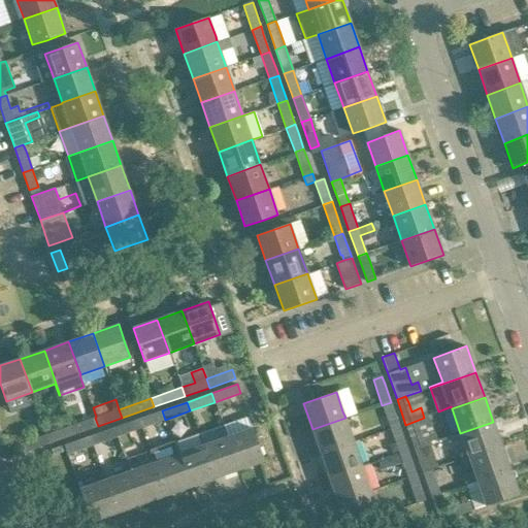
[(400,427),(397,419),(391,402),(382,405),(391,430),(400,427)]
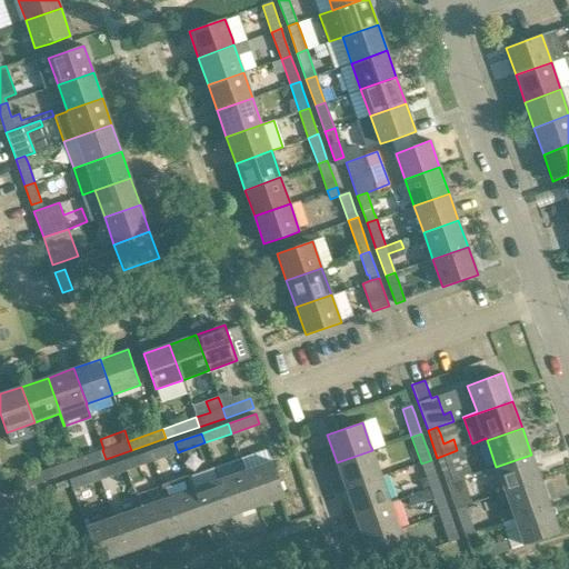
[(152,461),(178,452),(175,442),(149,451),(152,461)]
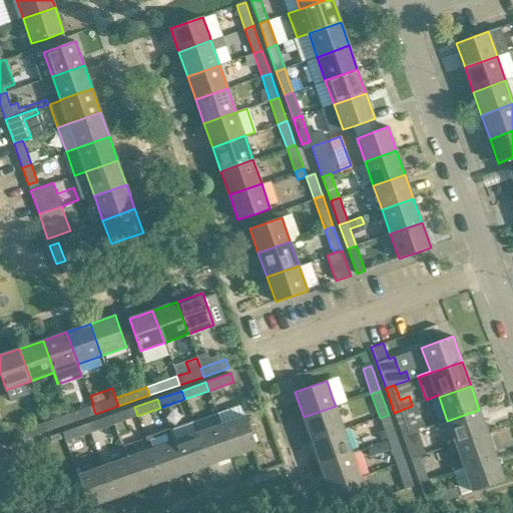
[(312,442),(344,430),(336,406),(304,417),(312,442)]
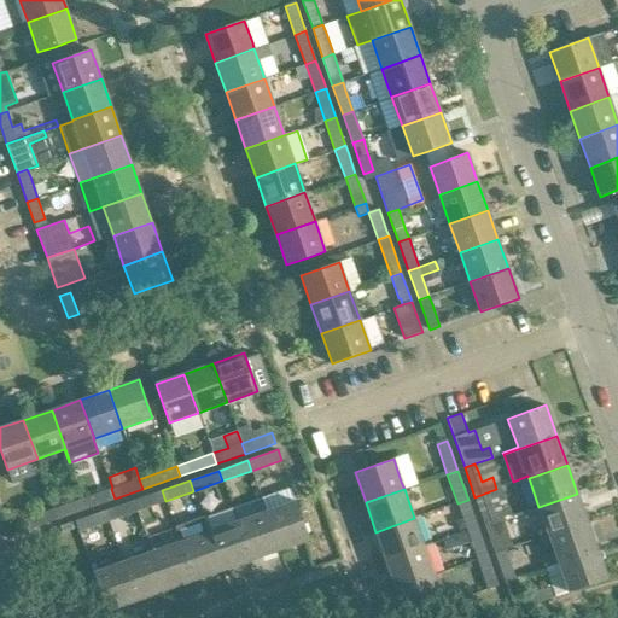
[(495,522),(489,502),(500,499),(496,489),(474,497),(485,525),(495,522)]
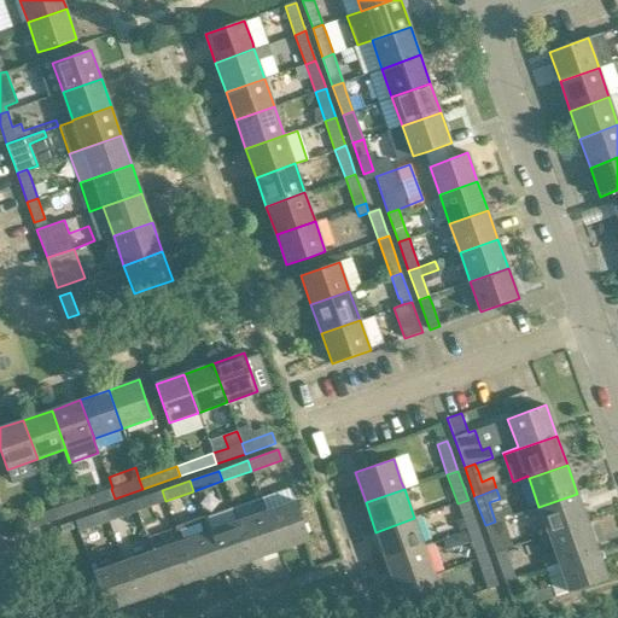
[(151,506),(165,501),(162,490),(134,500),(138,511),(143,523),(156,519),(151,506)]
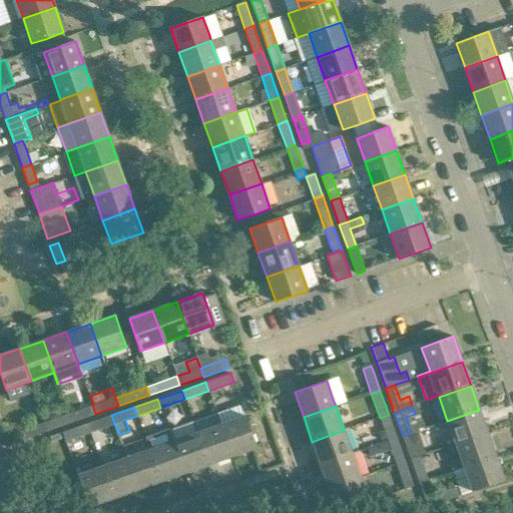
[(71,423),(89,417),(86,408),(68,414),(71,423)]
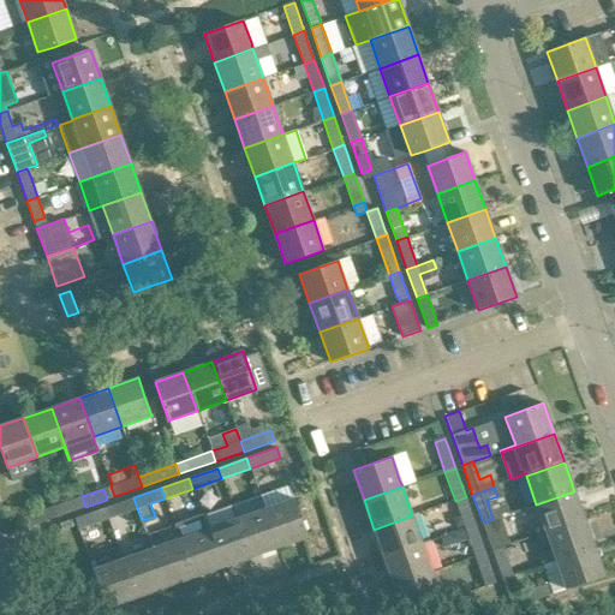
[(545,533),(584,519),(574,491),(536,505),(545,533)]
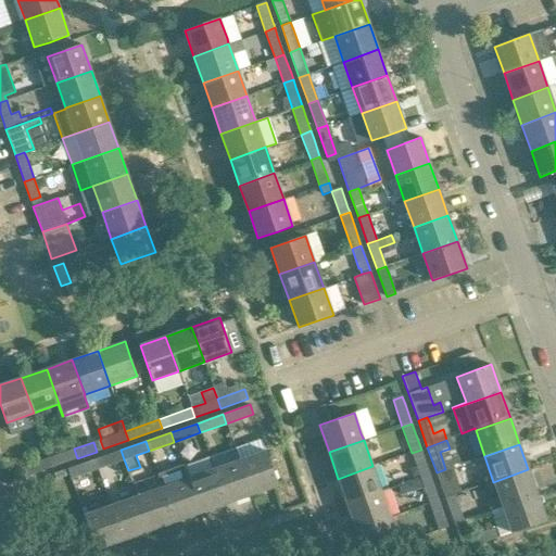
[(59,465),(77,458),(74,449),(55,455),(59,465)]
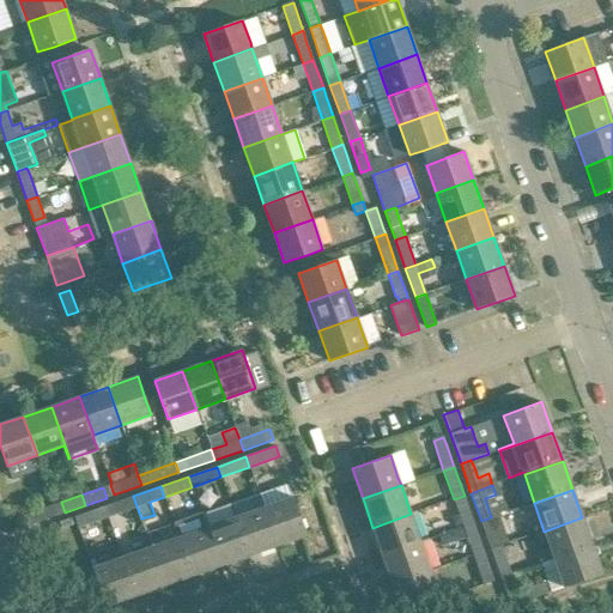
[(108,517),(137,507),(133,496),(104,507),(108,517)]
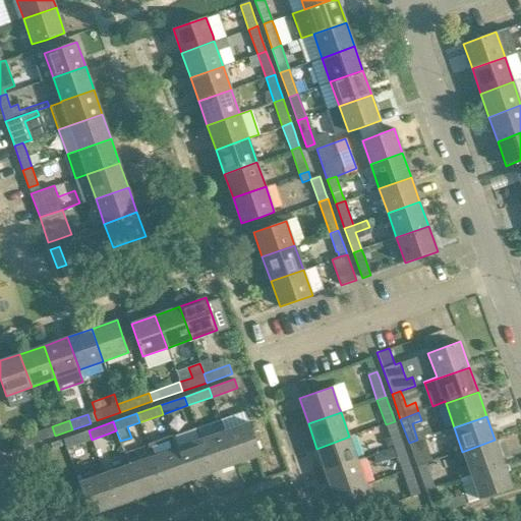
[(403,445),(397,426),(395,421),(386,424),(394,448),(403,445)]
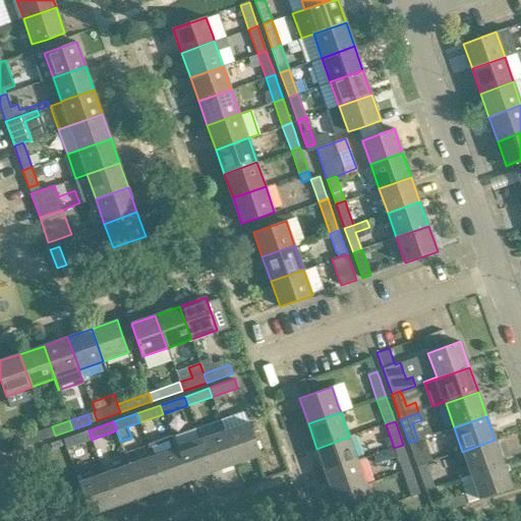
[(224,431),(236,464),(261,455),(249,422),(224,431)]
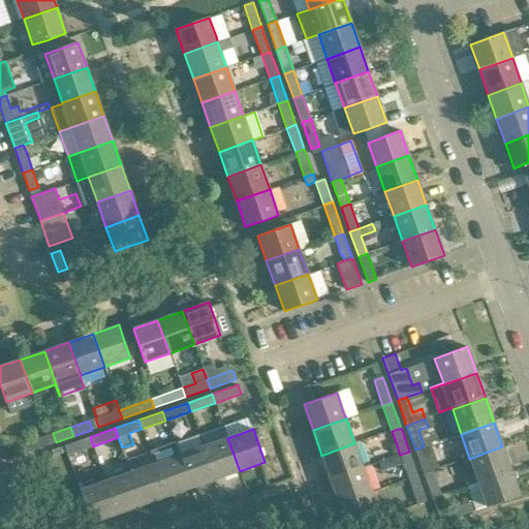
[(18,450),(18,437),(4,437),(4,450),(18,450)]
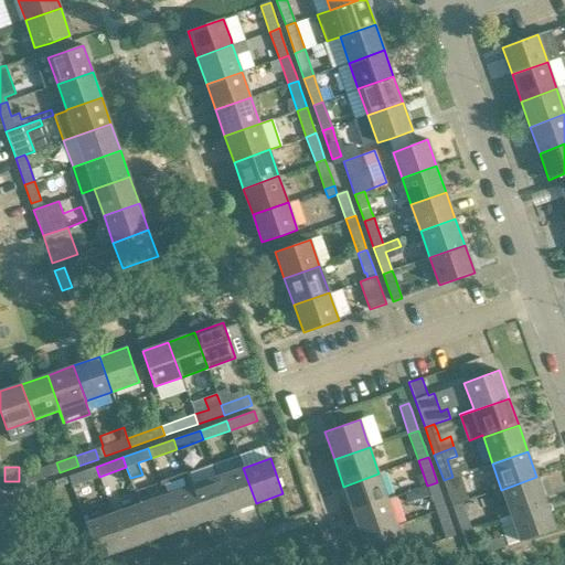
[(72,486),(99,477),(96,467),(68,477),(72,486)]
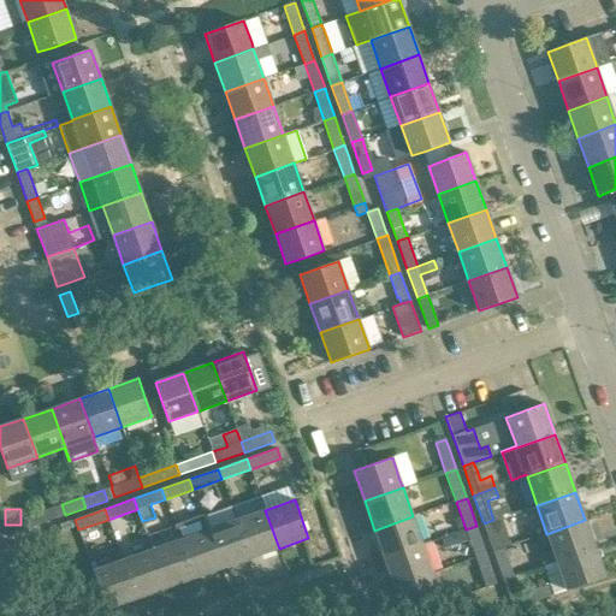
[(28,528),(51,520),(47,510),(24,517),(28,528)]
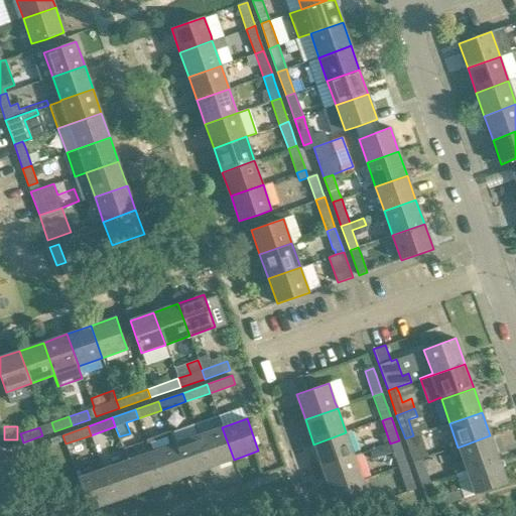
[(210,468),(234,460),(222,427),(198,435),(210,468)]
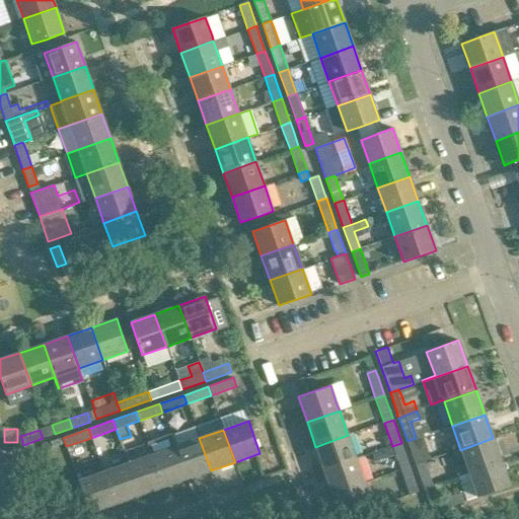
[(323,470),(356,459),(348,435),(315,447),(323,470)]
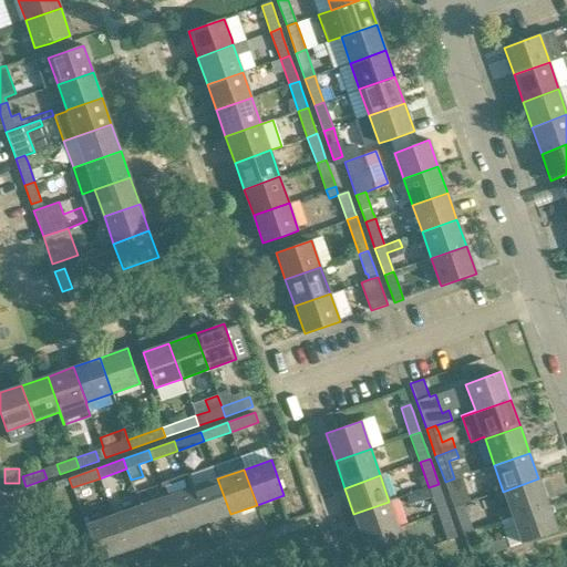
[(222,524),(219,517),(230,514),(217,478),(191,488),(203,524),(207,523),(209,528),(222,524)]
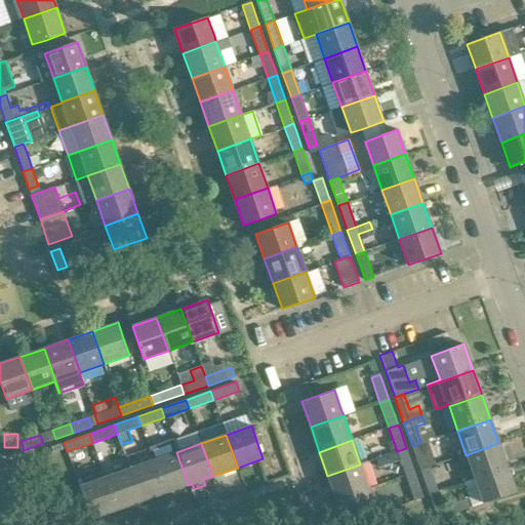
[(430,468),(422,448),(420,443),(412,446),(420,471),(430,468)]
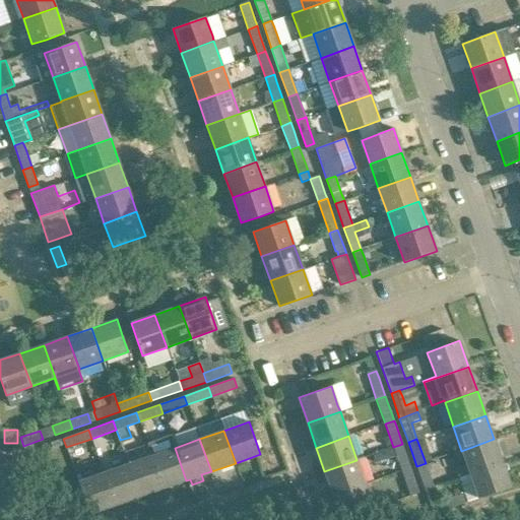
[(470,474),(503,463),(494,439),(461,451),(470,474)]
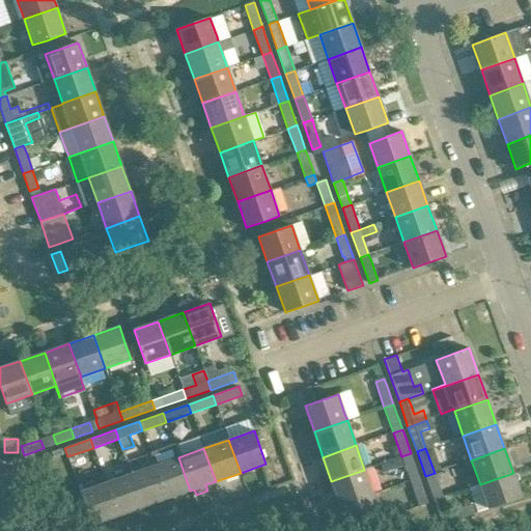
[(419,478),(417,471),(411,453),(401,456),(380,465),(382,472),(404,465),(411,481),(419,478)]
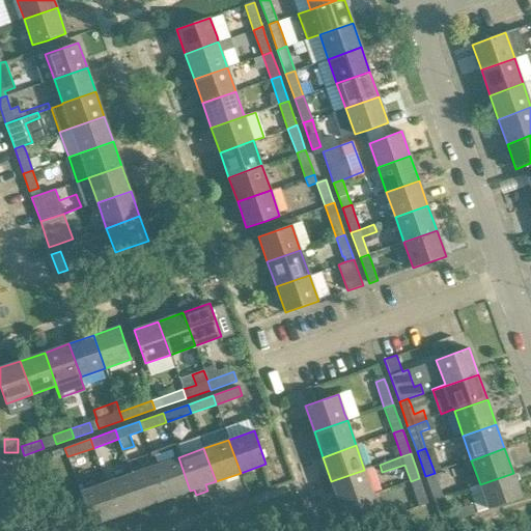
[(166,499),(190,491),(178,457),(155,466),(166,499)]
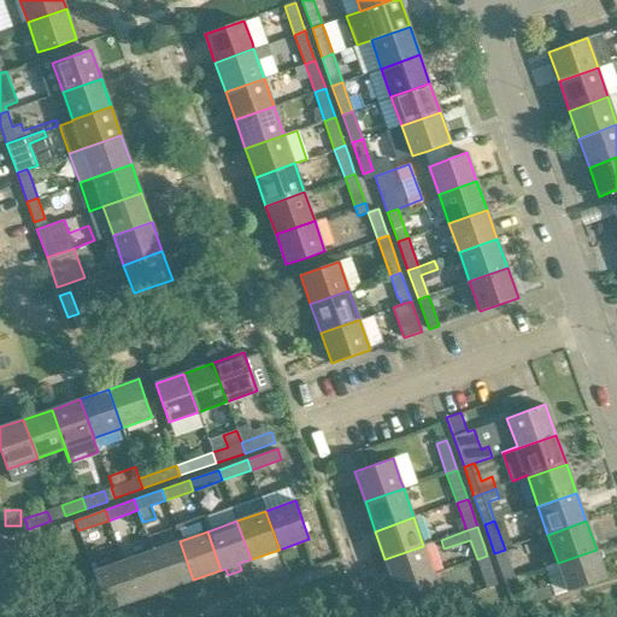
[(165,589),(193,580),(180,541),(151,551),(165,589)]
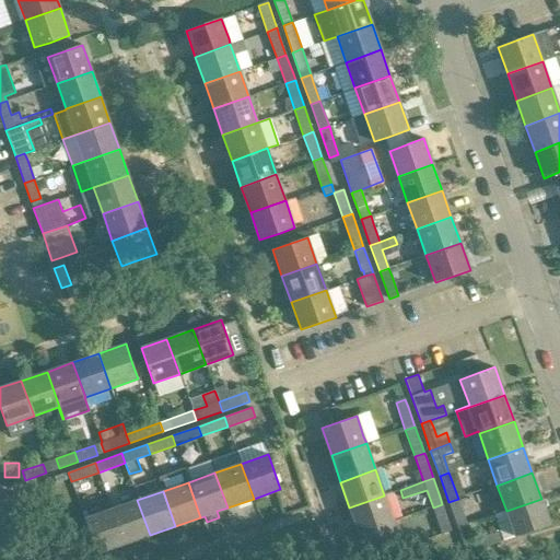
[(359,534),(394,522),(384,496),(349,508),(359,534)]
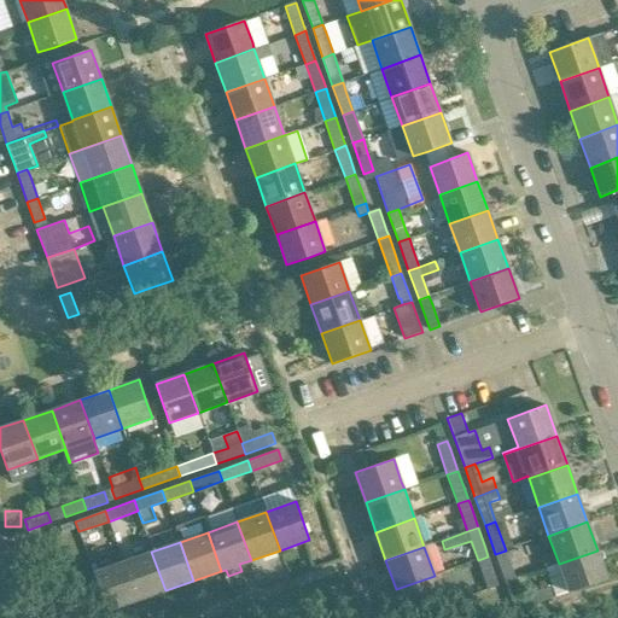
[(516,579),(513,570),(506,551),(495,554),(505,583),(516,579)]
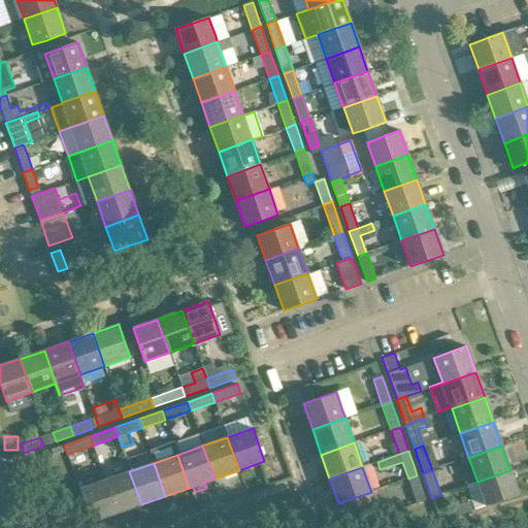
[(477,482),(486,506),(519,494),(510,470),(477,482)]
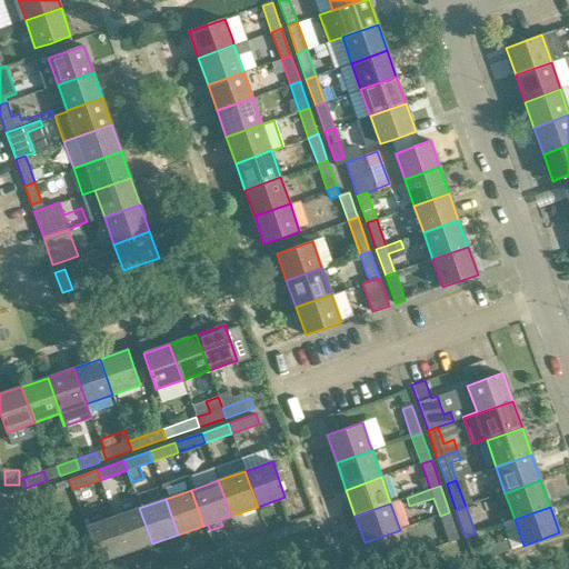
[(126,553),(152,543),(139,508),(112,518),(126,553)]
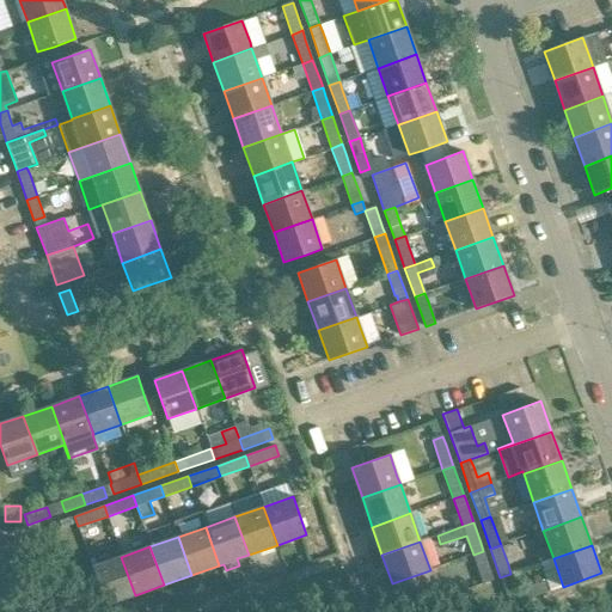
[(494,580),(485,558),(483,551),(473,555),(483,583),(494,580)]
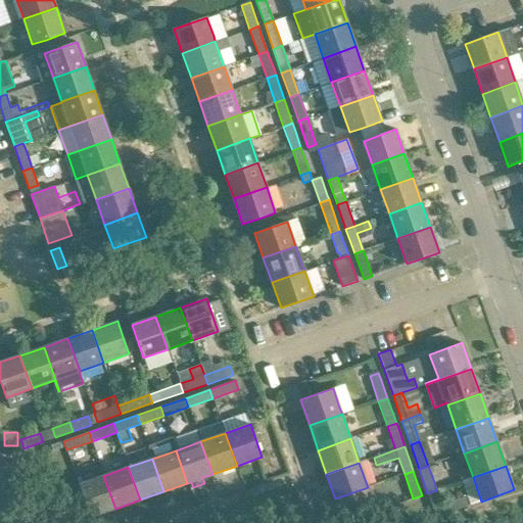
[(90,517),(115,509),(103,476),(79,484),(90,517)]
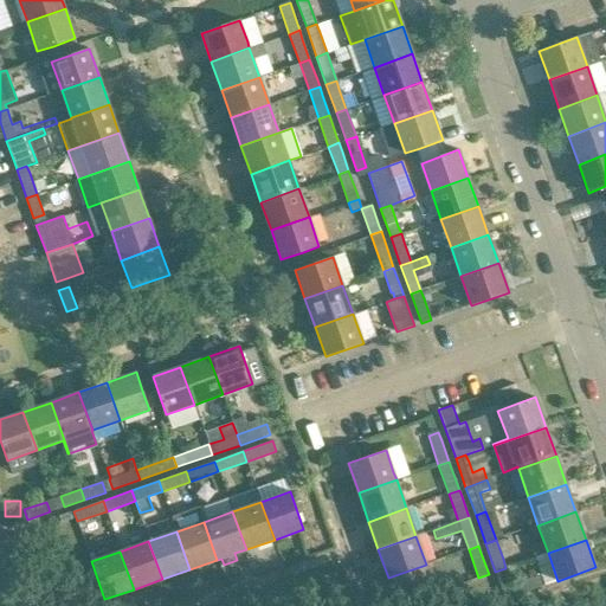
[(436,593),(429,571),(426,565),(388,578),(398,605),(436,593)]
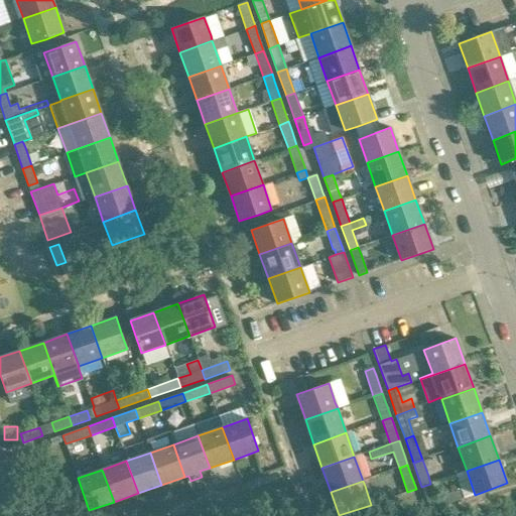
[(435,498),(432,490),(430,484),(421,487),(430,510),(462,499),(459,490),(435,498)]
